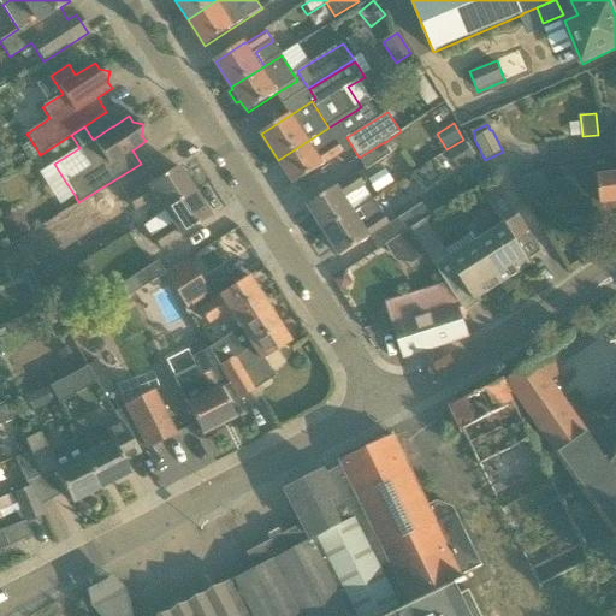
[(278,160),(294,184),(324,166),(344,153),(329,128),(278,160)]
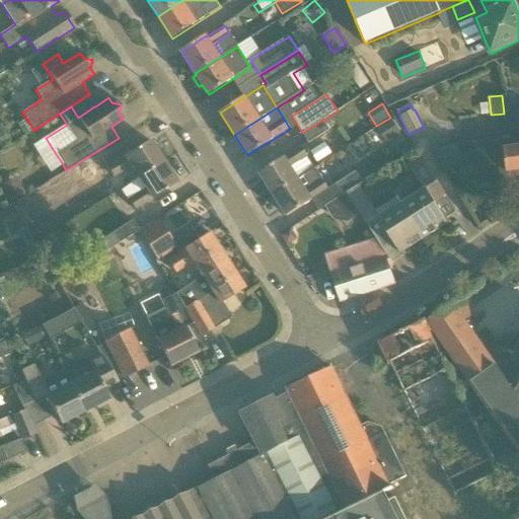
[(323,120),(302,133),(308,143),(329,130),(323,121),(323,120)]
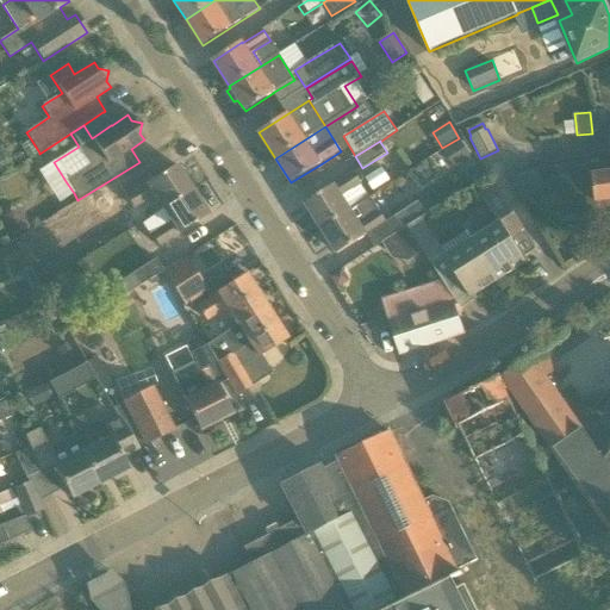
[(461,141),(444,151),(455,167),(471,156),(461,141)]
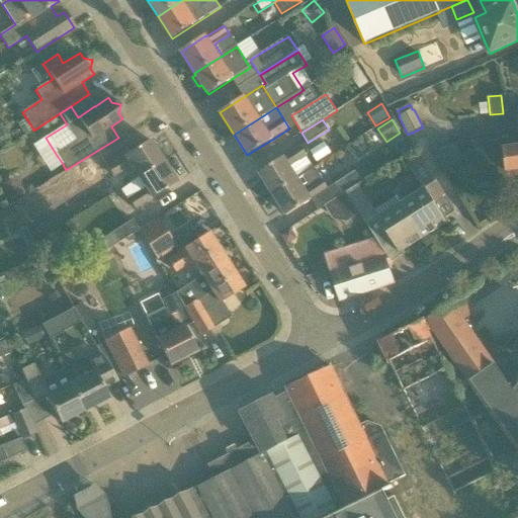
[(319,159),(339,148),(335,140),(315,151),(319,159)]
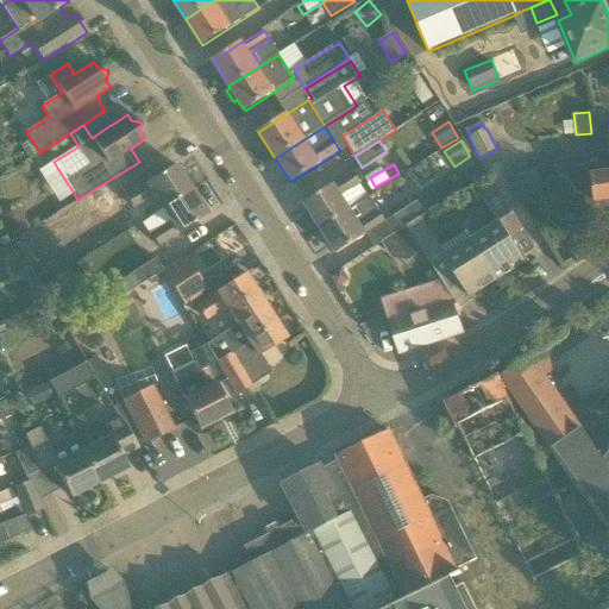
[(126,196),(132,207),(152,195),(162,209),(190,190),(175,165),(145,183),(126,196)]
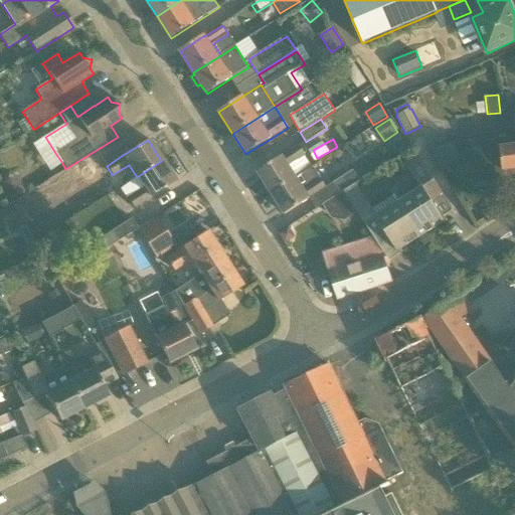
[(450,143),(428,148),(439,166),(453,158),(450,143)]
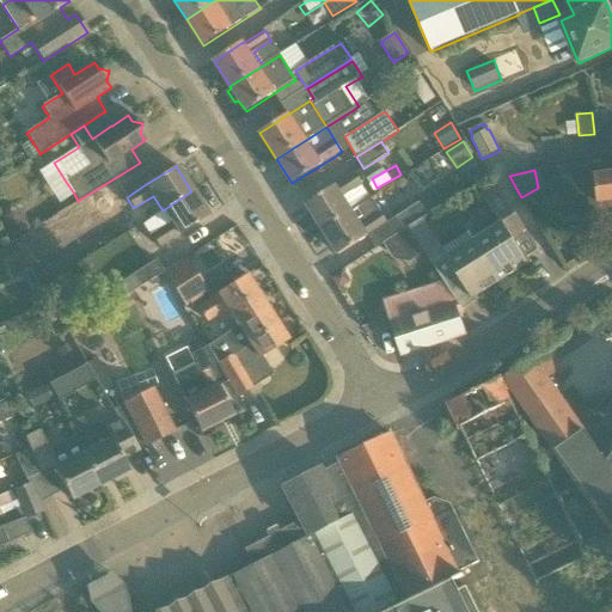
[(611,171),(561,179),(563,197),(565,216),(600,212),(599,202),(611,201),(611,171)]
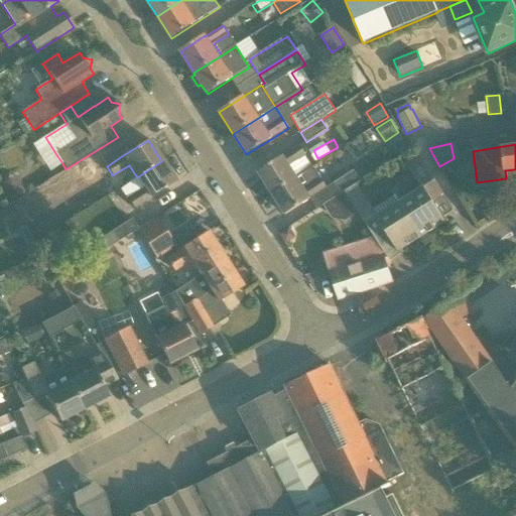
[(283,157),(282,157),(258,173),(271,195),(296,178),(296,177),(311,167),(304,156),(306,155),(300,146),(283,157)]
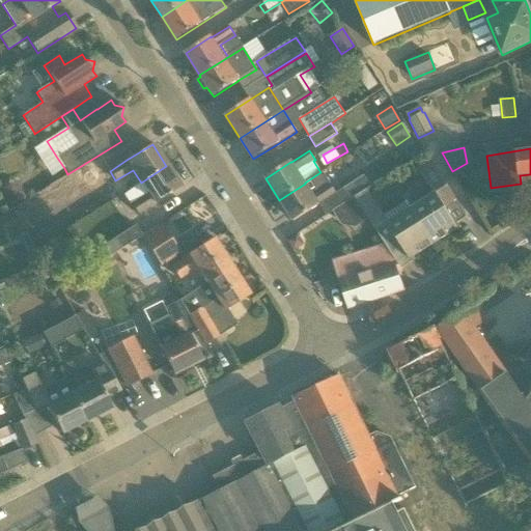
[(437,194),(412,210),(434,244),(458,228),(447,211),(458,202),(430,160),(419,168),(437,194)]
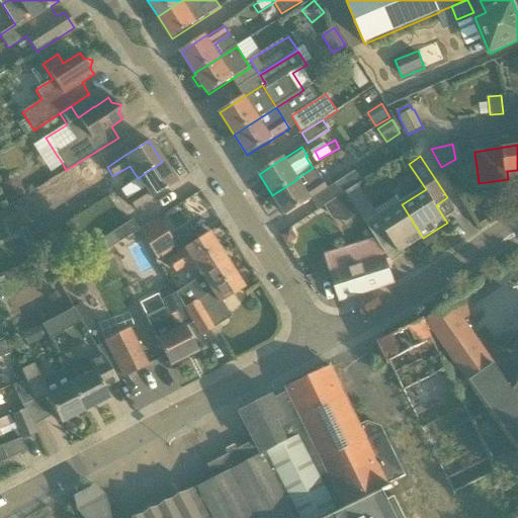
[(80,180),(98,169),(91,158),(74,169),(80,180)]
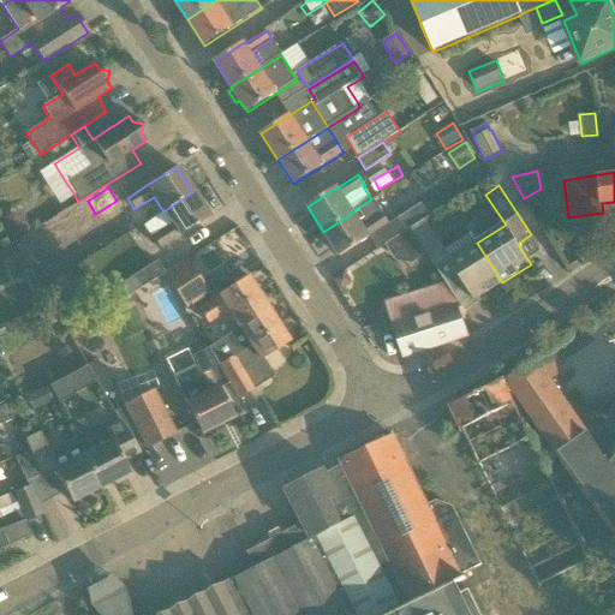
[(192,192),(163,212),(172,225),(151,237),(159,249),(179,236),(179,237),(209,218),(192,192)]
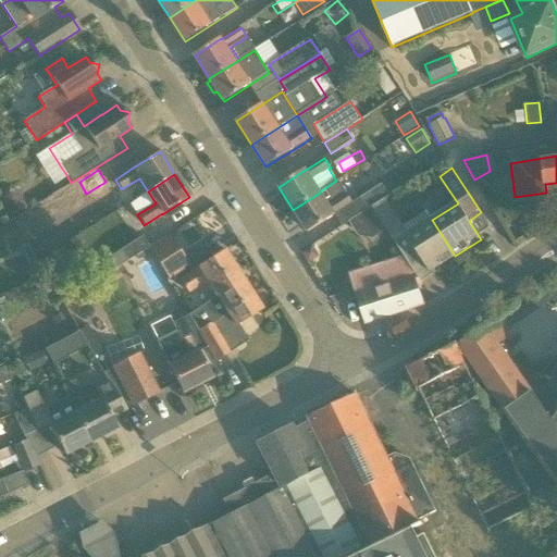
[(336,181),(320,192),(320,193),(293,210),(308,233),(335,215),(334,215),(351,205),(336,181)]
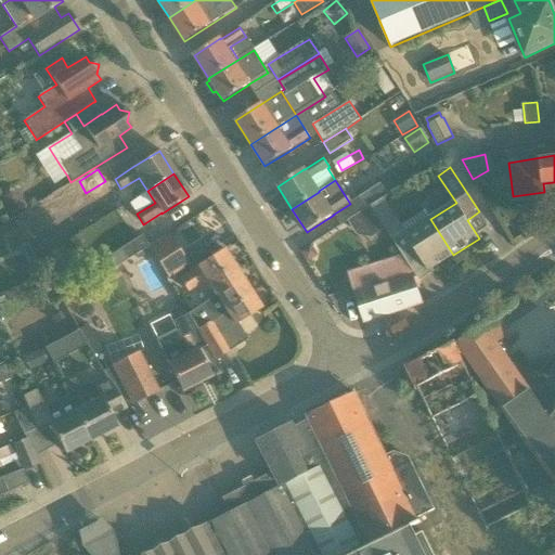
[(359,197),(365,209),(371,206),(388,195),(381,183),(359,197)]
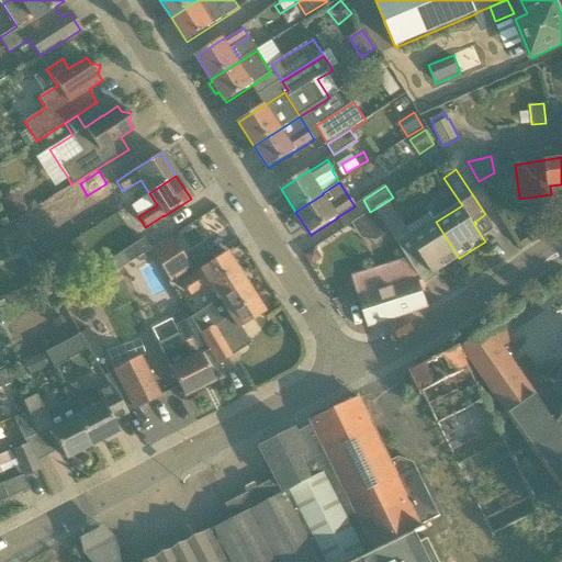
[(1,202),(10,220),(26,211),(18,193),(1,202)]
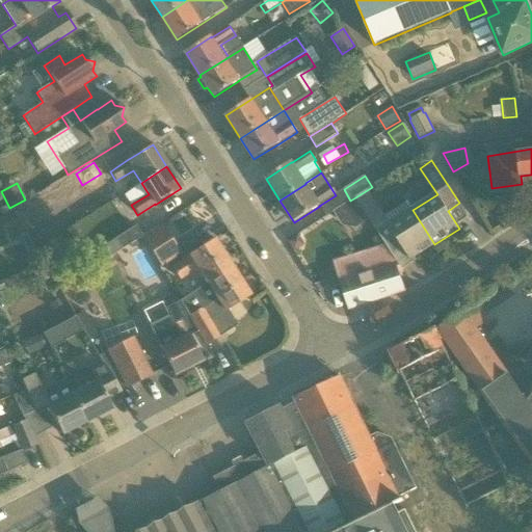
[(379,188),(377,184),(372,187),(355,197),(370,220),(375,229),(387,245),(388,247),(397,241),(409,260),(434,244),(413,210),(407,203),(384,217),(374,201),(378,197),(379,188)]
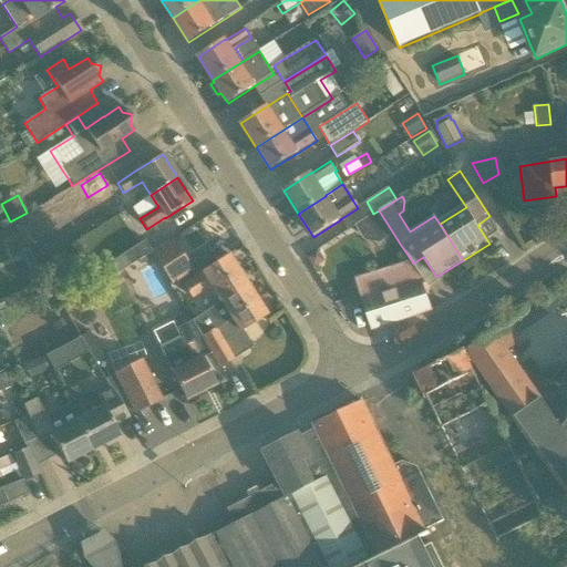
[(379,210),(373,214),(374,214),(356,226),(364,241),(380,244),(394,235),(379,210)]
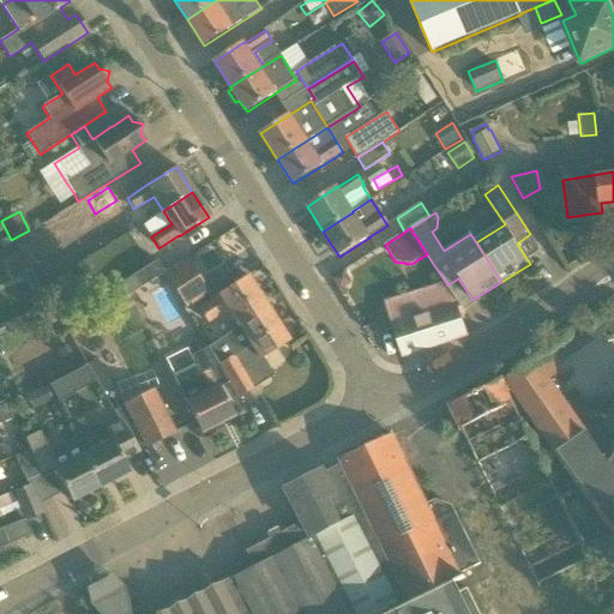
[(17,258),(11,247),(1,252),(7,263),(17,258)]
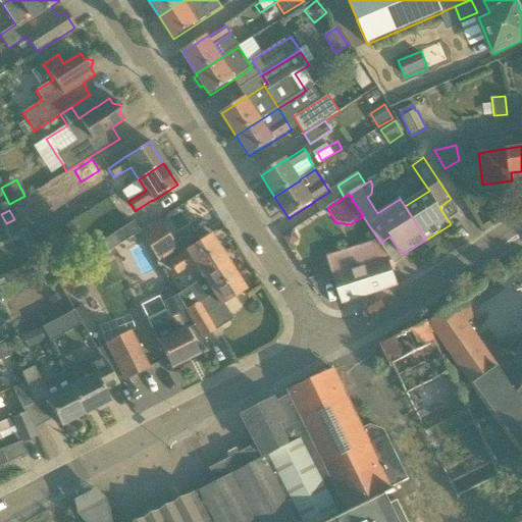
[(159,220),(140,233),(158,262),(177,249),(159,220)]
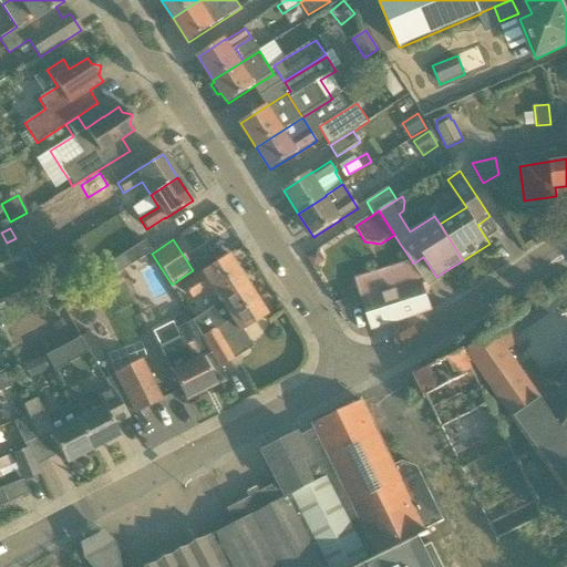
[(144,240),(122,255),(130,266),(151,251),(144,240)]
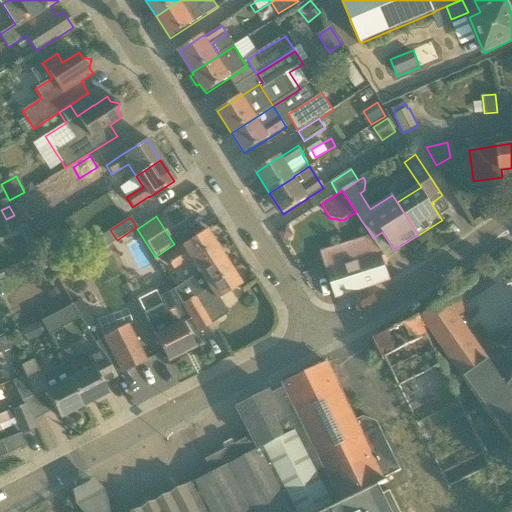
[(287,226),(276,233),(283,243),(286,241),(293,236),(288,229),(288,228),(287,226)]
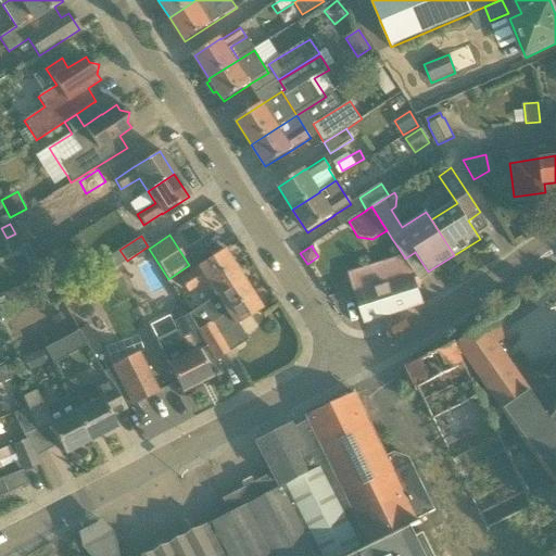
[(62,248),(46,260),(59,279),(60,280),(76,268),(65,253),(62,248)]
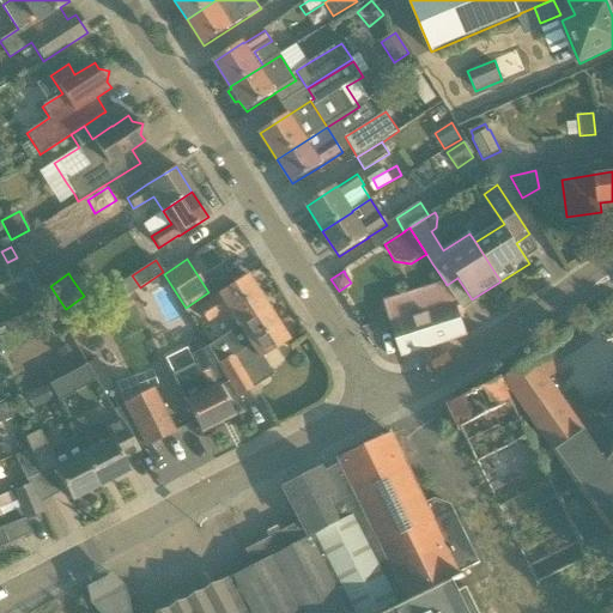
[(219,295),(217,296),(218,297),(198,309),(206,322),(226,309),(237,327),(267,308),(247,277),(232,286),(231,284),(225,283),(218,287),(217,292),(219,295)]
